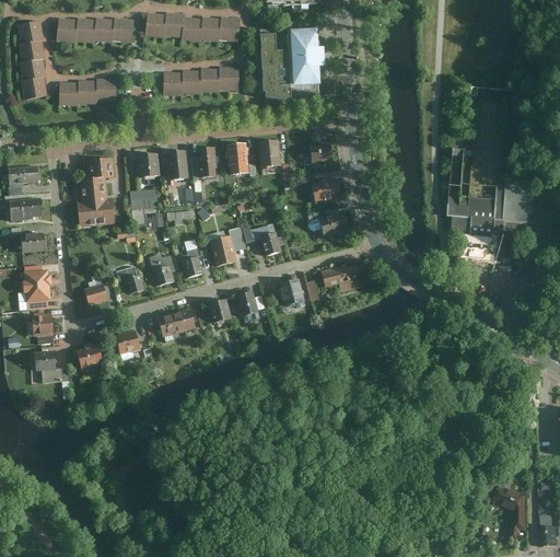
[(165,14),(148,12),(146,35),(163,37),(163,35),(165,14)]
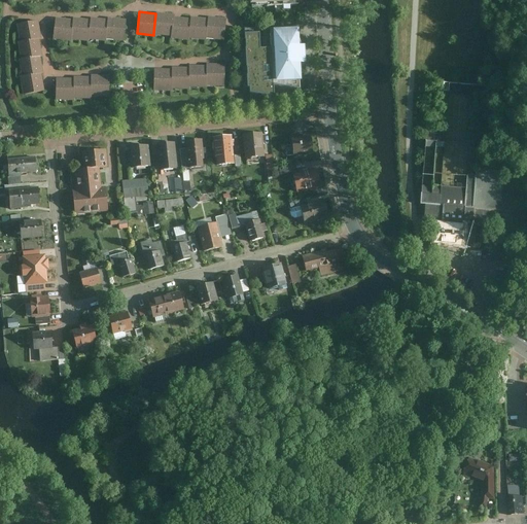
[(155,13),(153,33),(171,34),(173,15),(173,13),(155,11),(155,13)]
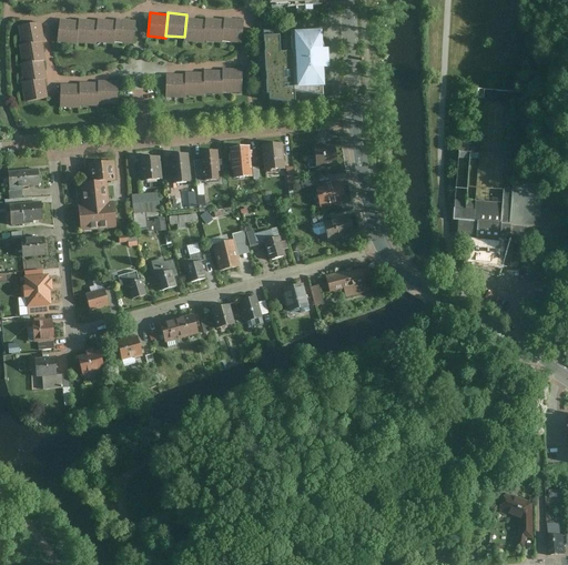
[(186,17),(184,37),(184,40),(203,42),(204,39),(206,19),(186,17)]
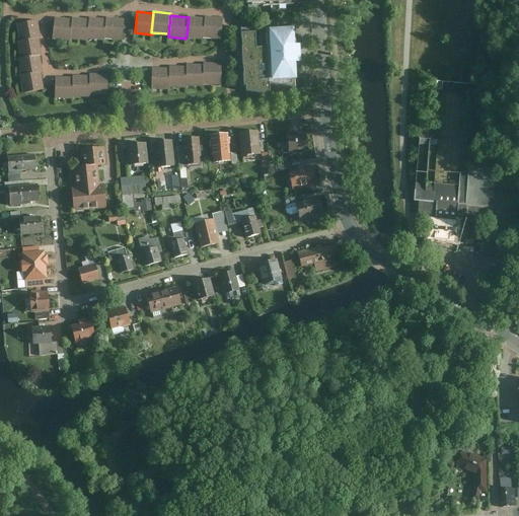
[(189,15),(189,17),(187,35),(204,38),(204,37),(206,16),(189,15)]
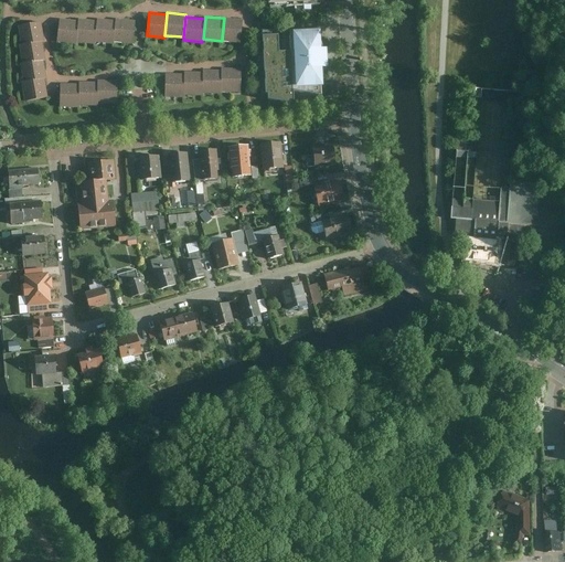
[(224,17),(224,18),(222,40),(241,42),(243,19),(224,17)]
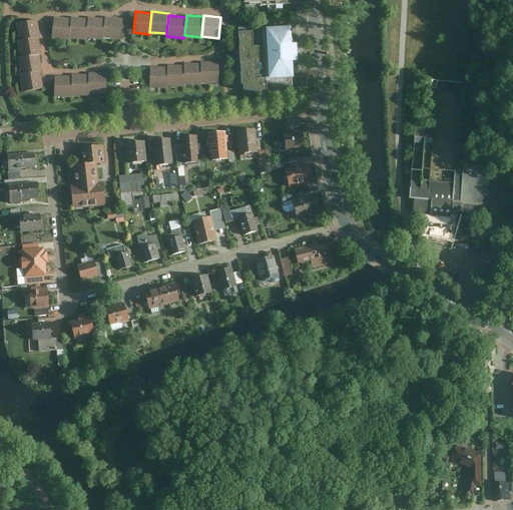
[(70,38),(70,36),(72,18),(55,16),(53,36),(70,38)]
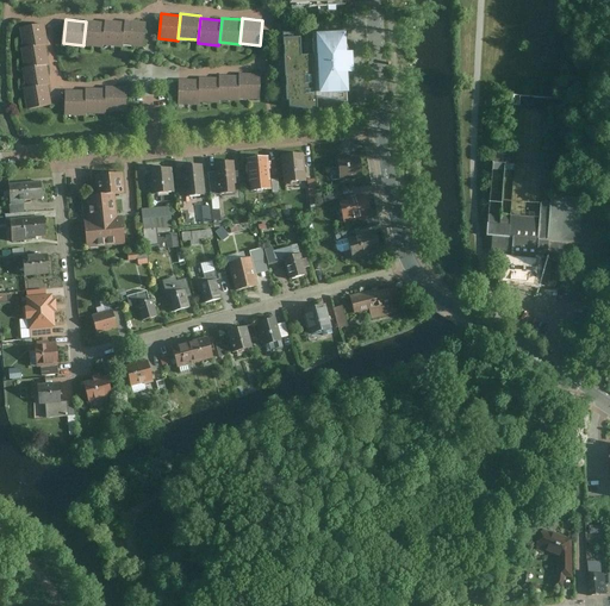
[(104,45),(104,43),(106,20),(86,19),(86,22),(83,43),(104,45)]
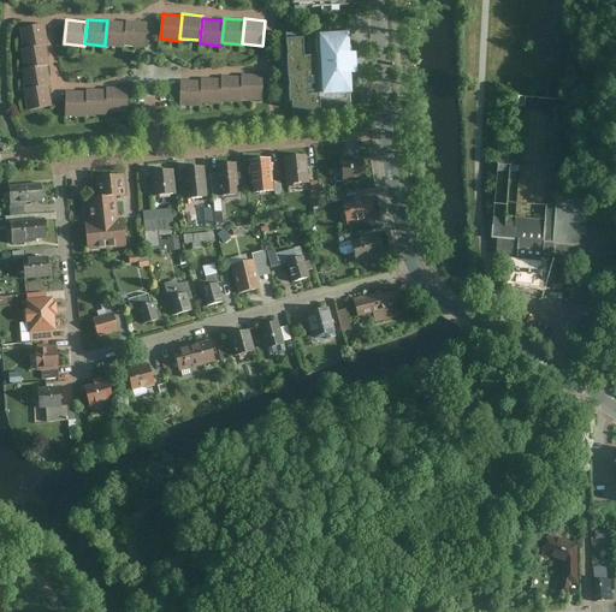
[(125,45),(128,21),(107,19),(107,21),(105,43),(125,46),(125,45)]
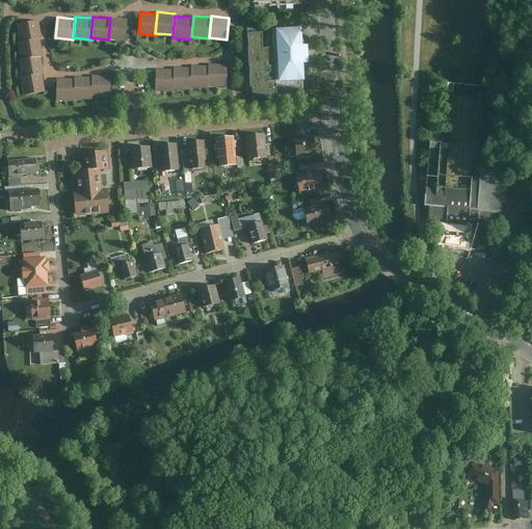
[(108,38),(126,41),(128,18),(110,17),(110,18),(108,38)]
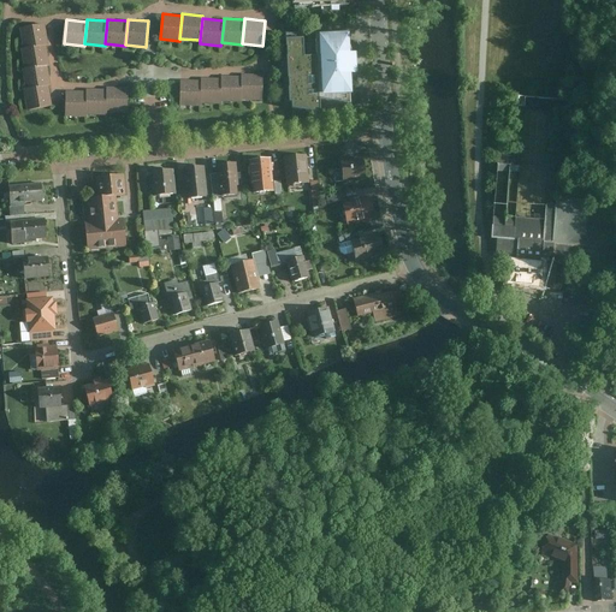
[(24,47),(47,43),(48,42),(45,23),(21,27),(24,47)]
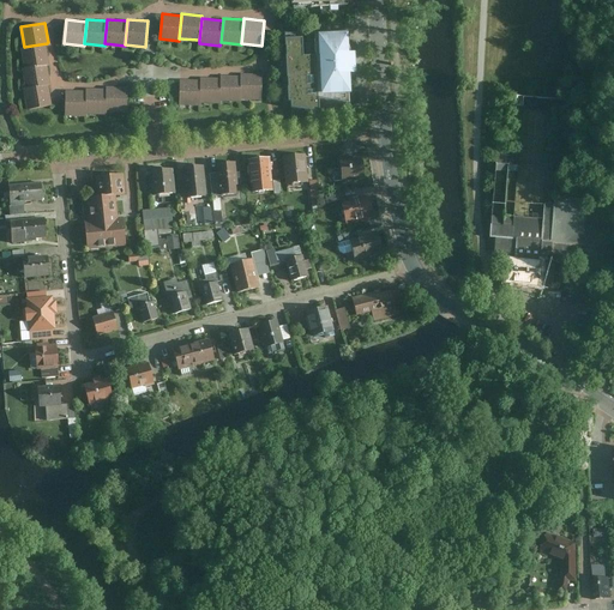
[(301,35),(286,36),(287,104),(319,110),(318,95),(349,102),(348,71),(355,71),(354,49),(348,50),(347,29),(313,30),(314,53),(301,53),(301,35)]
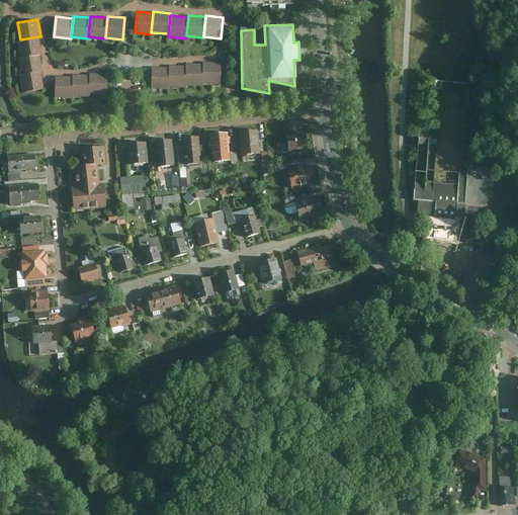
[(21,56),(40,53),(41,52),(39,36),(20,39),(18,39),(21,56)]
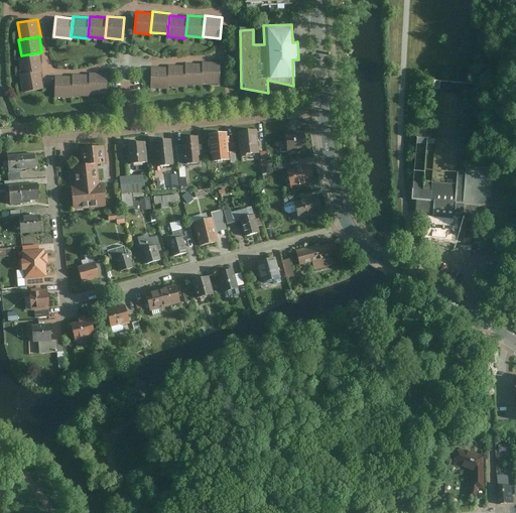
[(23,73),(40,70),(43,70),(40,52),(21,55),(20,55),(23,73)]
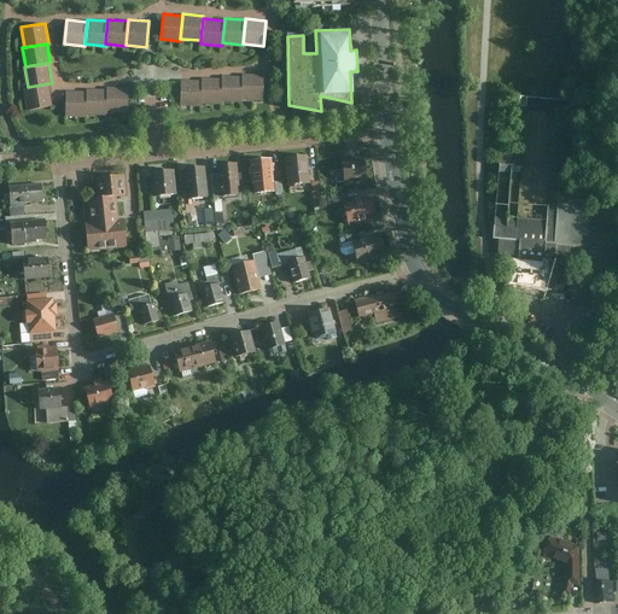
[(243,98),(263,99),(263,74),(243,74),(243,76),(243,98)]
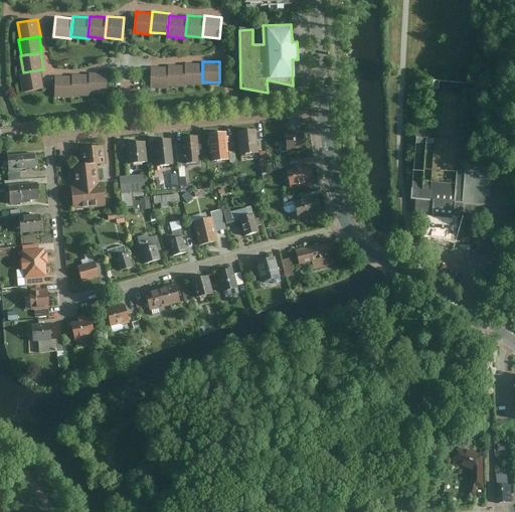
[(202,83),(202,81),(202,63),(186,62),(186,65),(185,83),(202,83)]
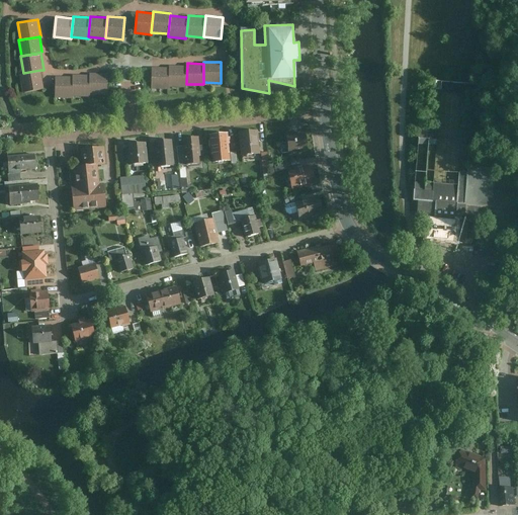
[(186,86),(186,84),(187,66),(170,65),(170,67),(169,85),(186,86)]
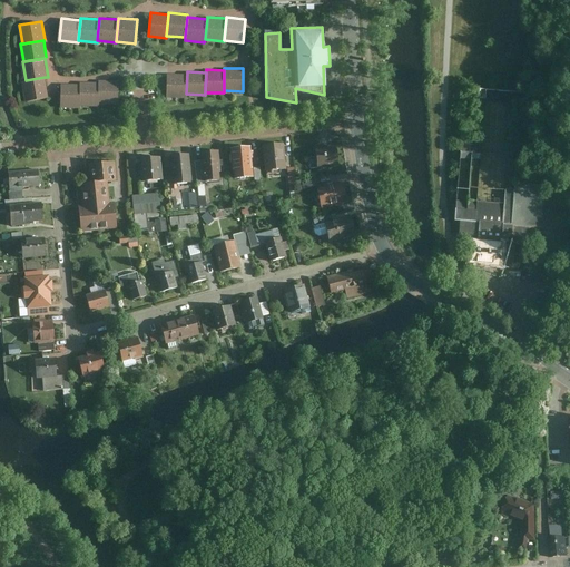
[(186,97),(186,94),(187,74),(168,72),(167,96),(186,97)]
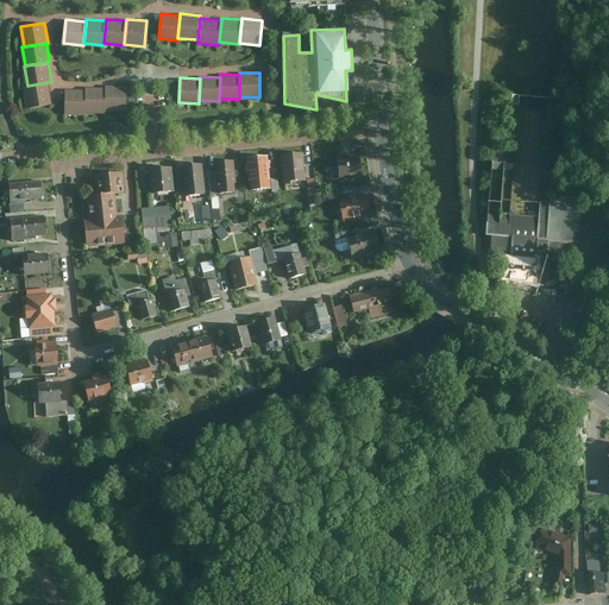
[(27,106),(51,102),(48,82),(27,86),(24,87),(27,106)]
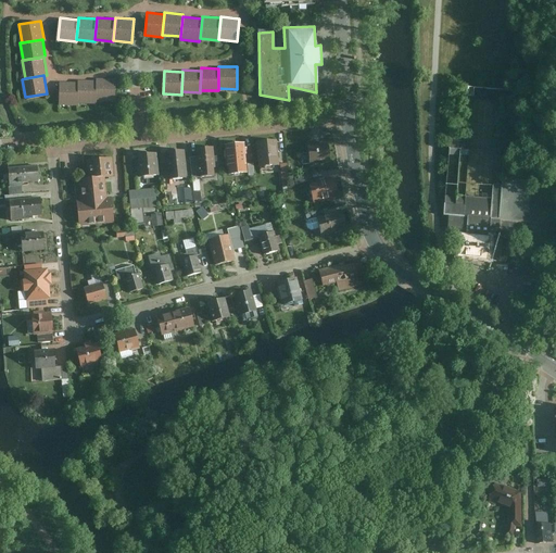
[(115,100),(115,78),(98,77),(98,79),(97,99),(115,100)]
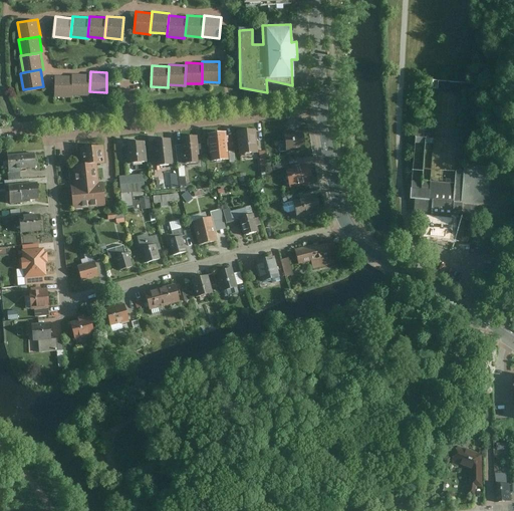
[(89,93),(89,91),(90,73),(72,73),(72,74),(72,93),(89,93)]
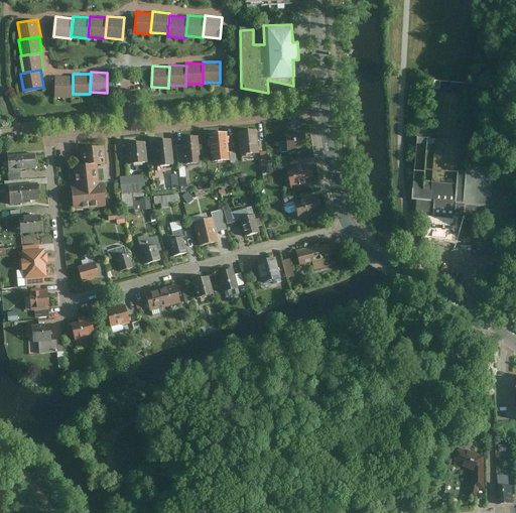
[(73,75),(55,75),(55,96),(73,96),(73,94),(73,75)]
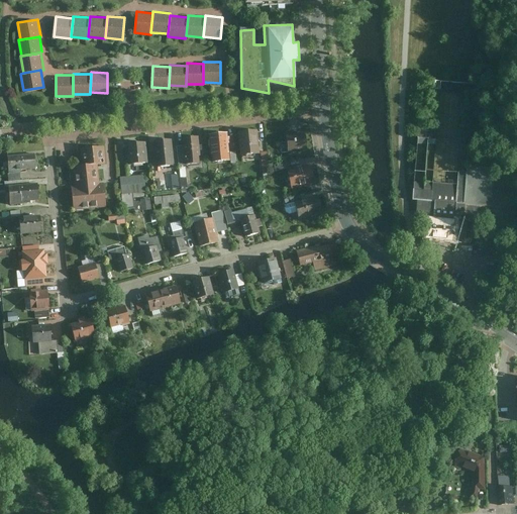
[(442,79),(442,88),(474,88),(475,79),(442,79)]
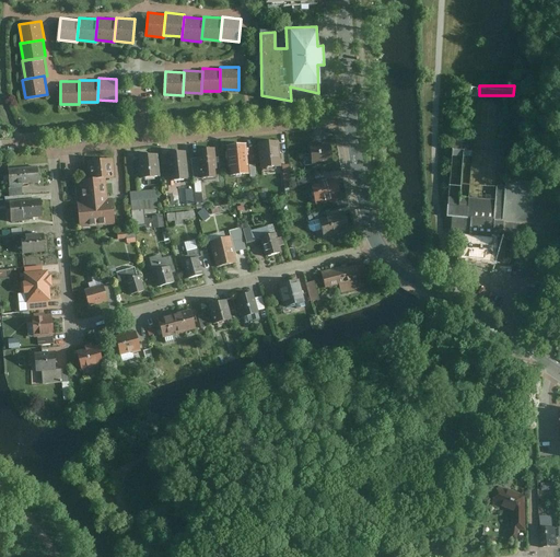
[(280,164),(278,139),(257,141),(260,166),(280,164)]
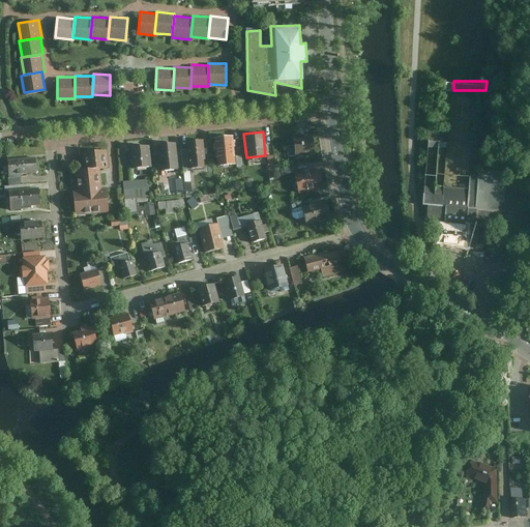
[(235,162),(232,134),(213,136),(217,165),(235,162)]
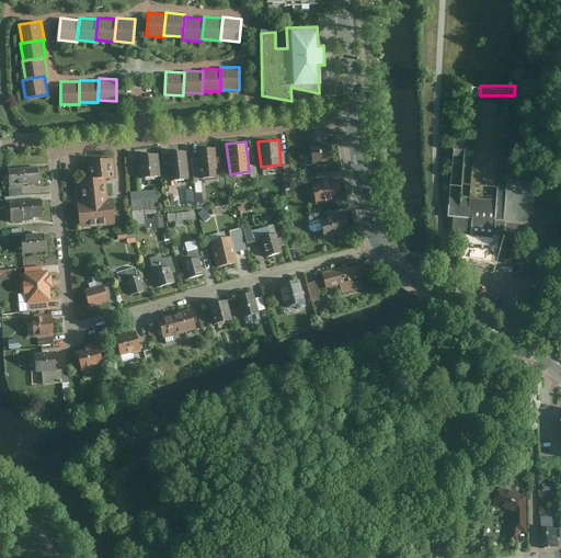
[(333,160),(330,141),(309,144),(312,163),(333,160)]
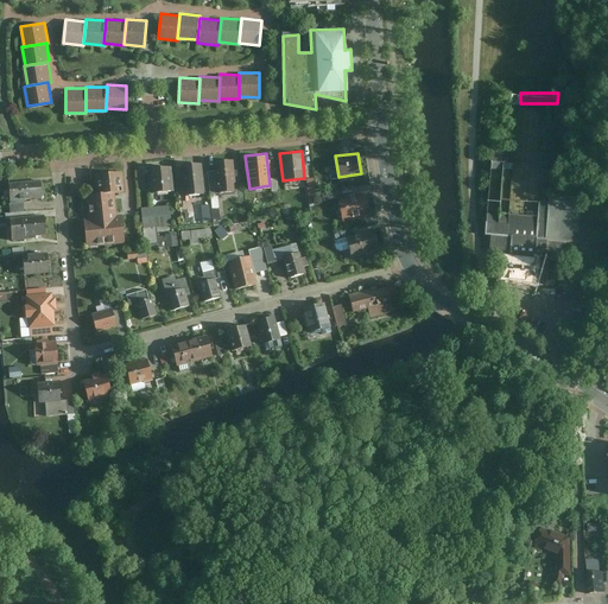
[(235,189),(232,158),(214,159),(216,191),(235,189)]
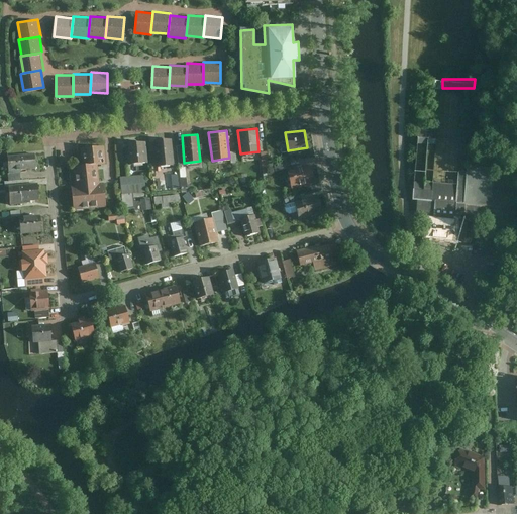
[(174,164),(171,137),(152,139),(156,166),(174,164)]
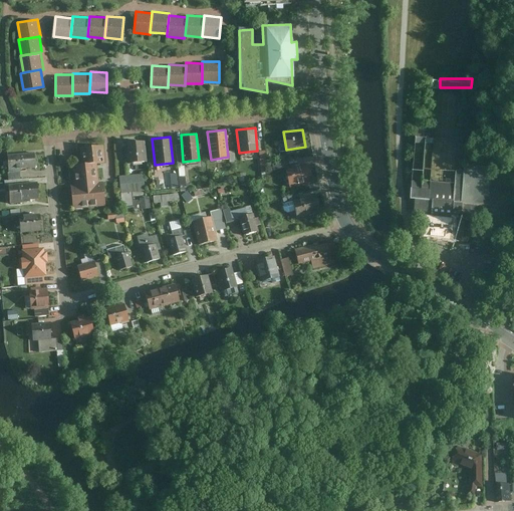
[(146,160),(144,139),(124,141),(126,162),(146,160)]
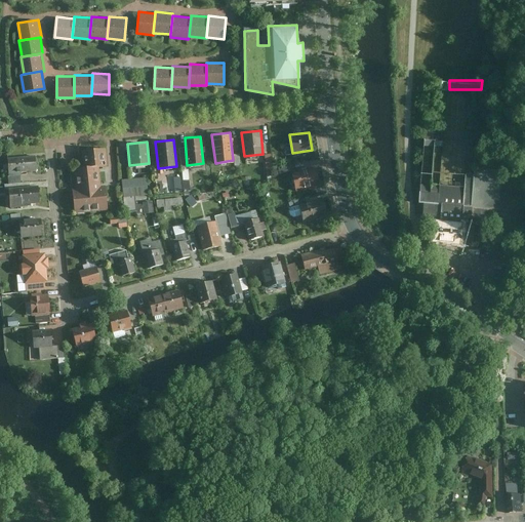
[(107,164),(105,147),(80,150),(81,167),(74,167),(75,187),(71,188),(73,211),(107,207),(105,184),(101,185),(98,164),(107,164)]
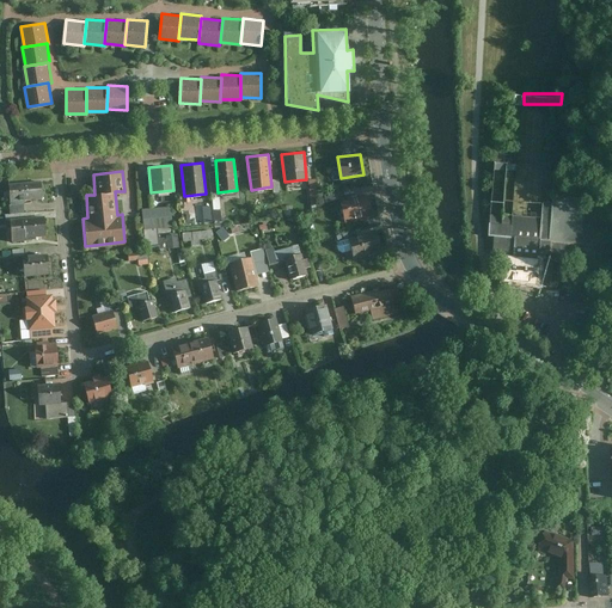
[(43,196),(42,179),(8,182),(10,198),(43,196)]
